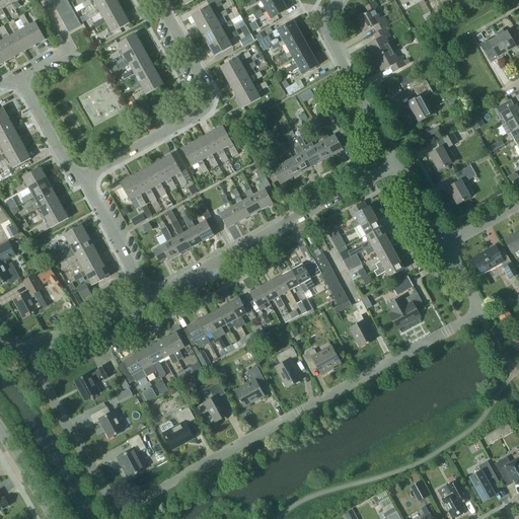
[(70,4),(69,3),(67,0),(64,0),(55,6),(57,11),(70,4)]
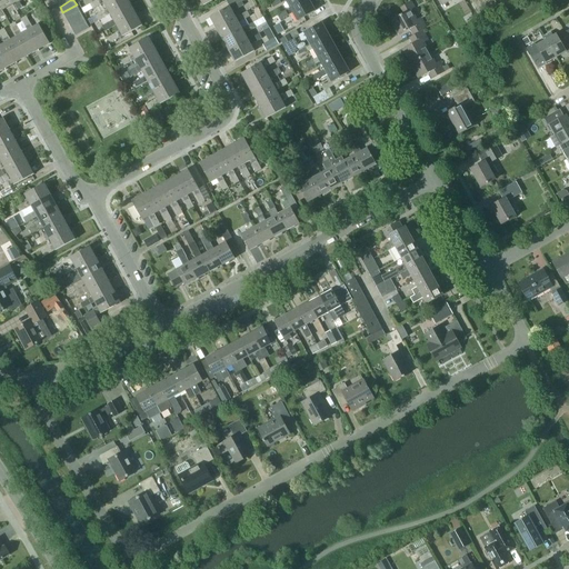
[(130,3),(128,0),(108,0),(105,2),(108,9),(97,15),(99,20),(110,13),(130,3)]
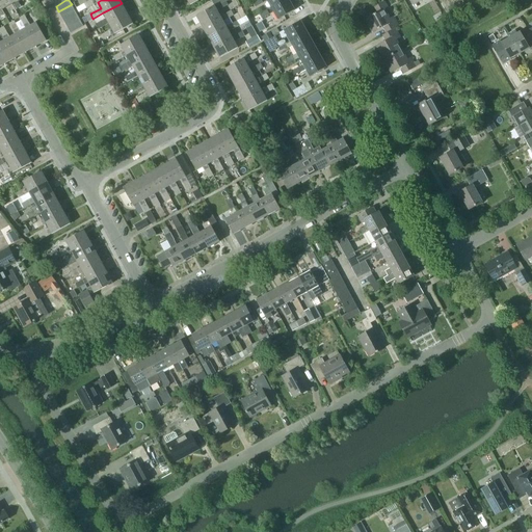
[(196,16),(203,26),(220,17),(217,10),(228,4),(227,2),(229,0),(213,0),(212,1),(215,5),(196,16)]
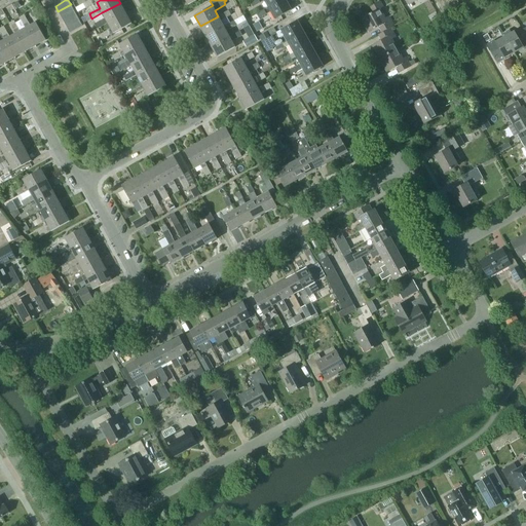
[(291,10),(285,0),(282,0),(269,7),(276,19),(291,10)]
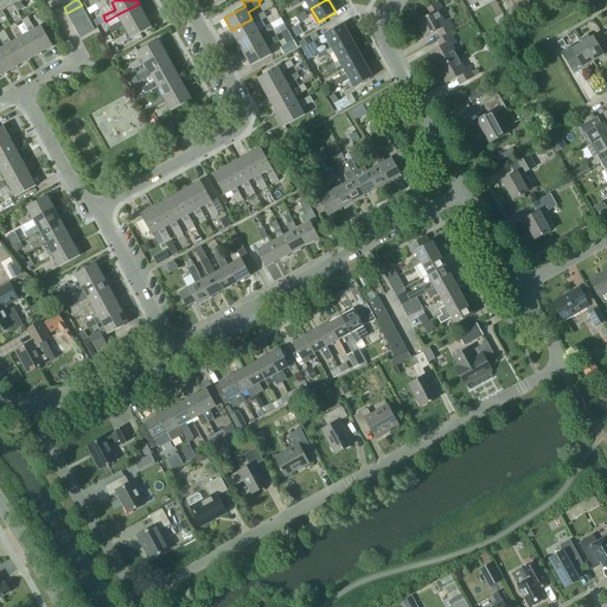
[(438,31),(441,38),(451,32),(455,30),(449,19),(445,21),(439,11),(442,8),(439,1),(427,8),(430,14),(417,21),(427,37),(438,31)]
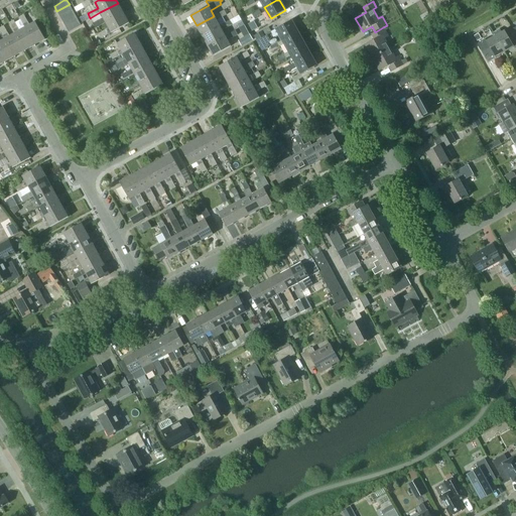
[(118,3),(100,12),(103,18),(93,23),(96,28),(106,22),(123,13),(118,3)]
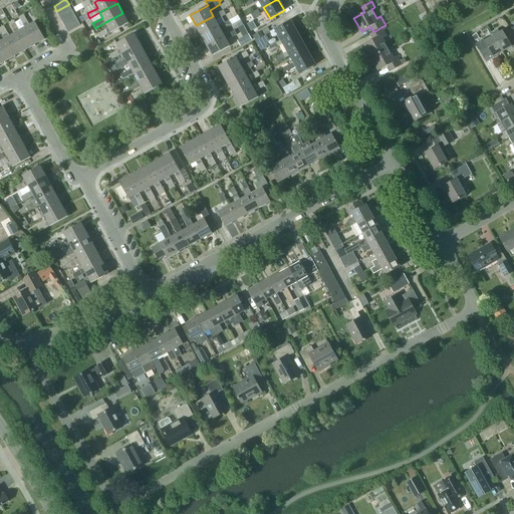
[(56,11),(59,16),(72,9),(69,4),(56,11)]
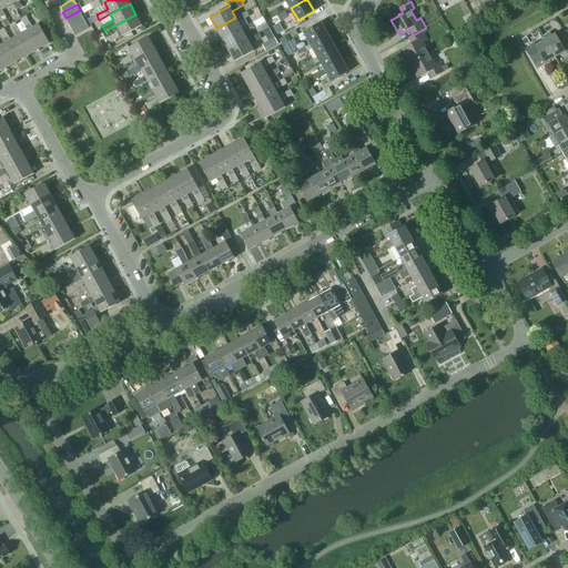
[(66,18),(68,21),(69,23),(83,16),(80,10),(66,18)]
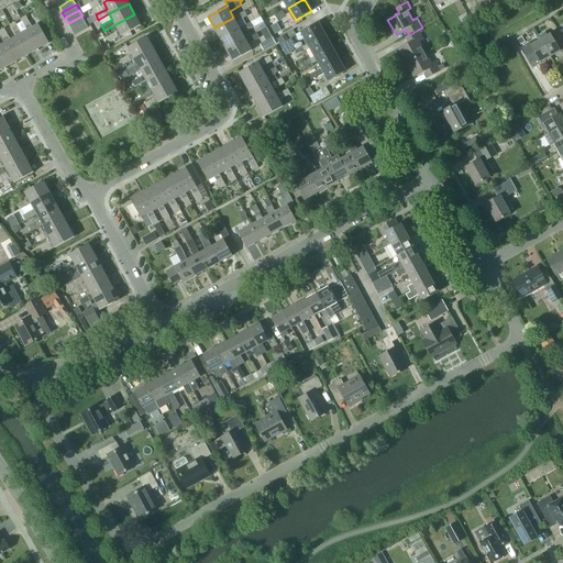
[(277,20),(285,15),(283,10),(275,14),(277,20)]
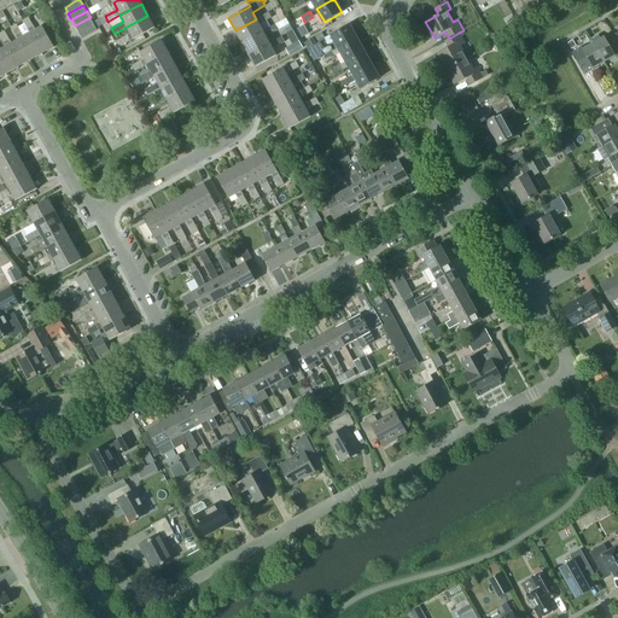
[(235,30),(242,42),(263,30),(260,24),(272,17),(268,12),(256,19),(235,30)]
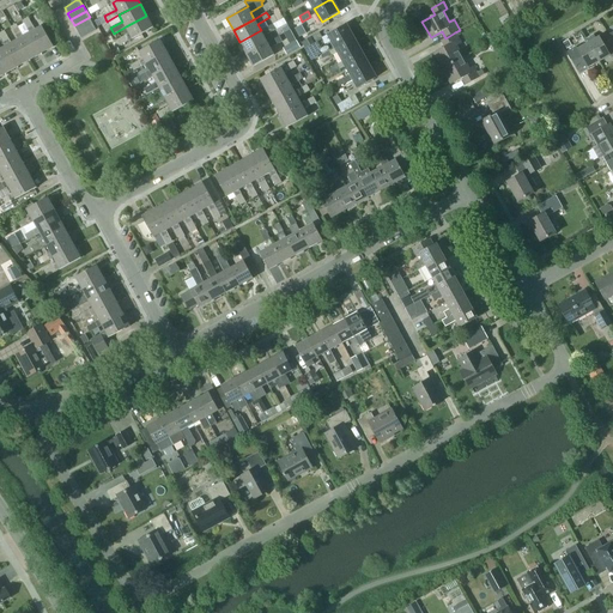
[(153,28),(146,16),(126,26),(129,34),(117,40),(120,46),(132,38),(153,28)]
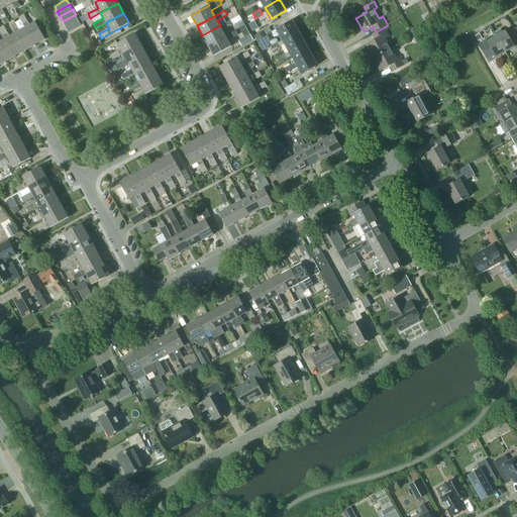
[(19,17),(25,27),(35,44),(45,39),(35,21),(29,25),(24,14),(19,17)]
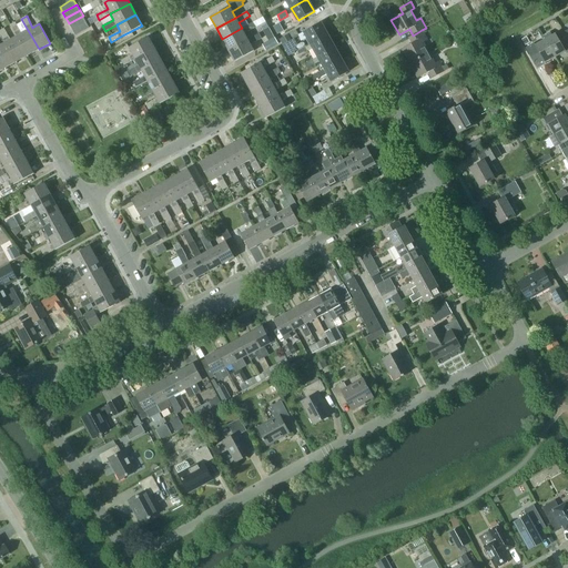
[(69,23),(72,30),(85,22),(83,16),(69,23)]
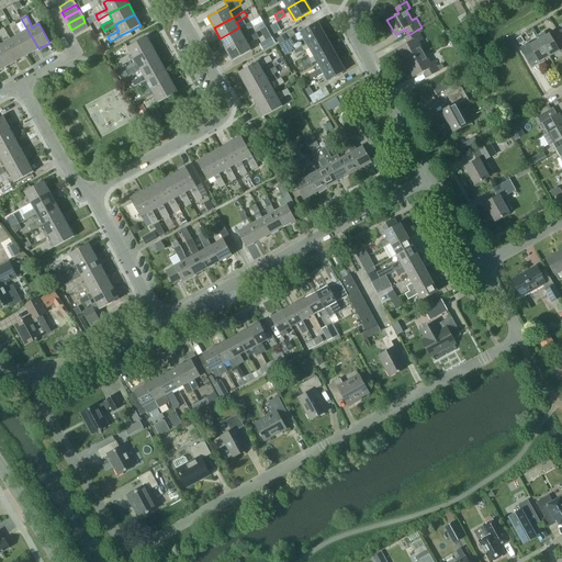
[(255,26),(265,21),(262,15),(253,21),(255,26)]
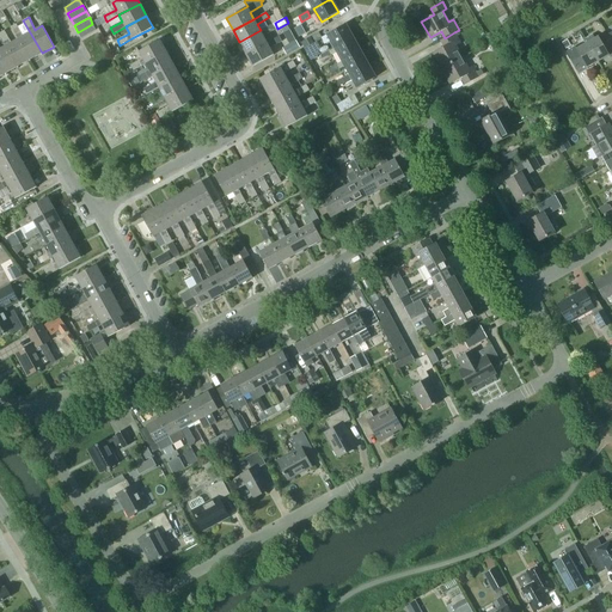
[(42,53),(30,32),(23,36),(17,24),(11,26),(18,40),(30,60),(42,53)]
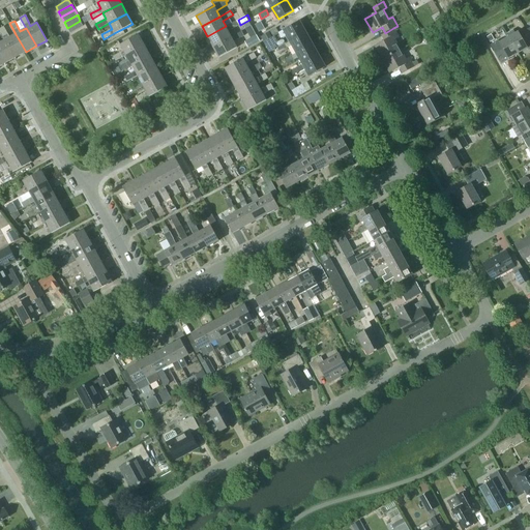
[(67,28),(70,33),(83,26),(80,21),(67,28)]
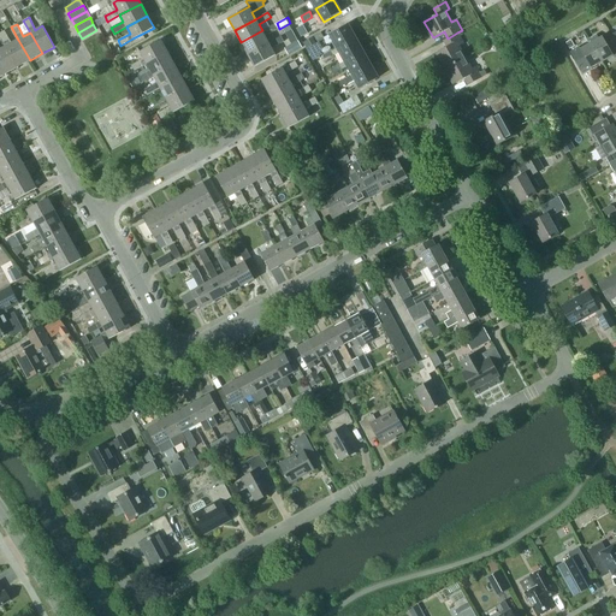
[(277,29),(274,24),(262,30),(241,42),(248,54),(268,42),(265,36),(277,29)]
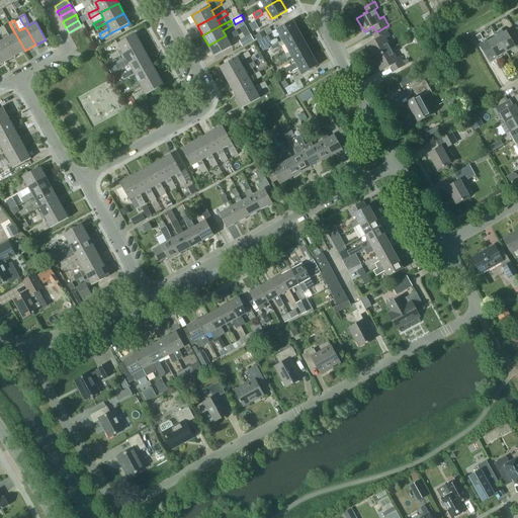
[(292,20),(277,28),(280,34),(284,40),(298,32),(292,20)]
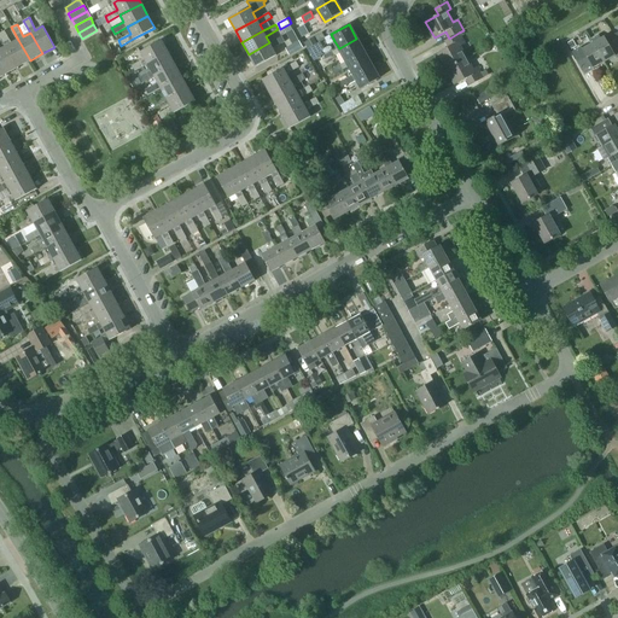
[(18,68),(30,60),(18,40),(12,44),(5,30),(0,33),(0,35),(6,46),(18,68)]
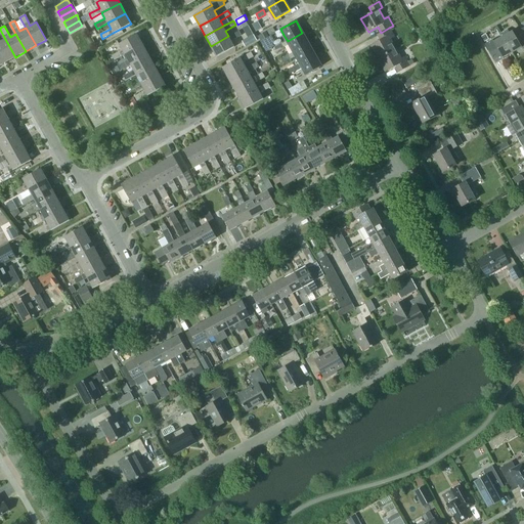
[(273,28),(258,36),(262,42),(269,38),(268,36),(275,32),(273,28)]
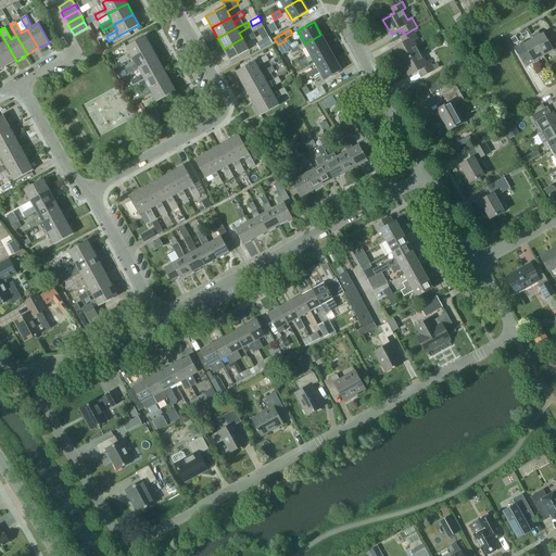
[(413,29),(404,35),(400,37),(403,42),(393,48),(401,62),(420,52),(415,42),(419,39),(413,29)]
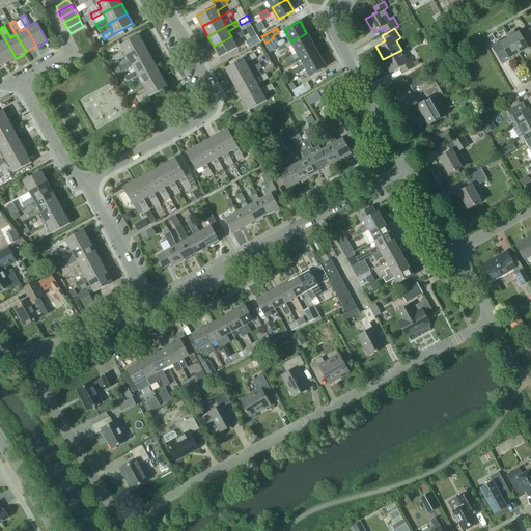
[(529,49),(530,47),(530,36),(528,32),(522,35),(520,31),(516,33),(514,30),(508,34),(510,37),(520,53),(528,48),(529,49)]
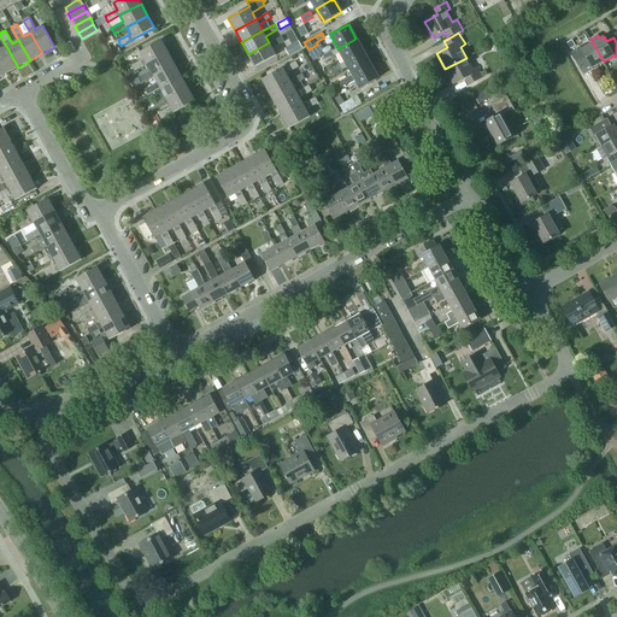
[(281,36),(269,42),(248,54),(254,66),(276,56),(272,48),(285,41),(281,36)]
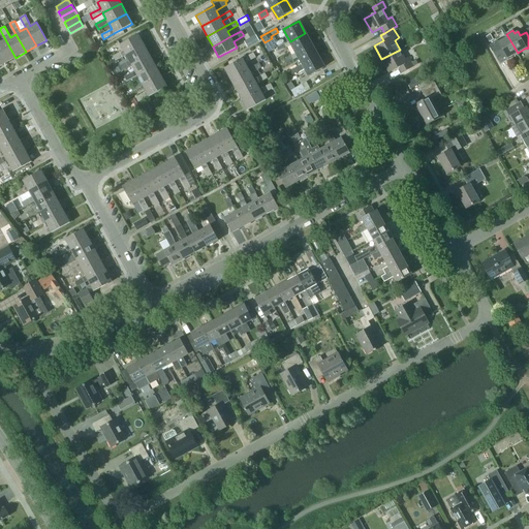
[(274,41),(281,37),(278,32),(271,36),(272,38),(274,41)]
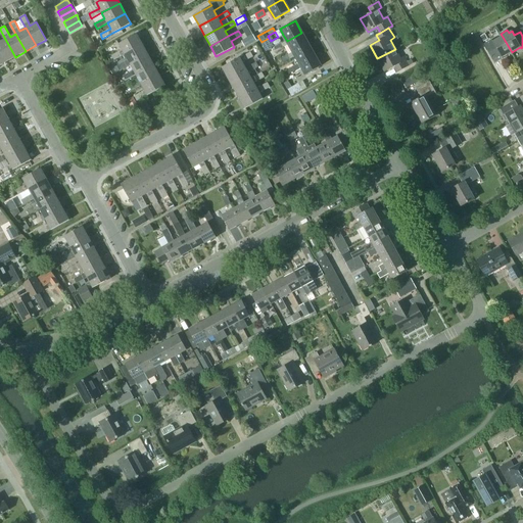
[(287,41),(293,52),(307,44),(301,33),(287,41)]
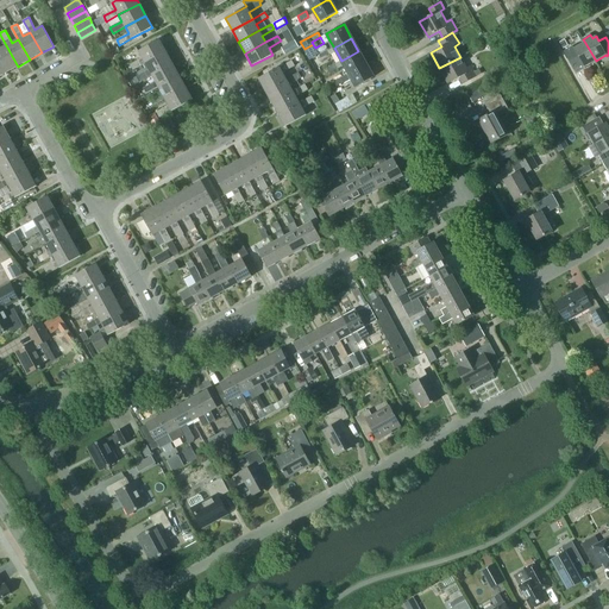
[(167,51),(159,39),(138,51),(143,58),(130,64),(133,70),(145,63),(167,51)]
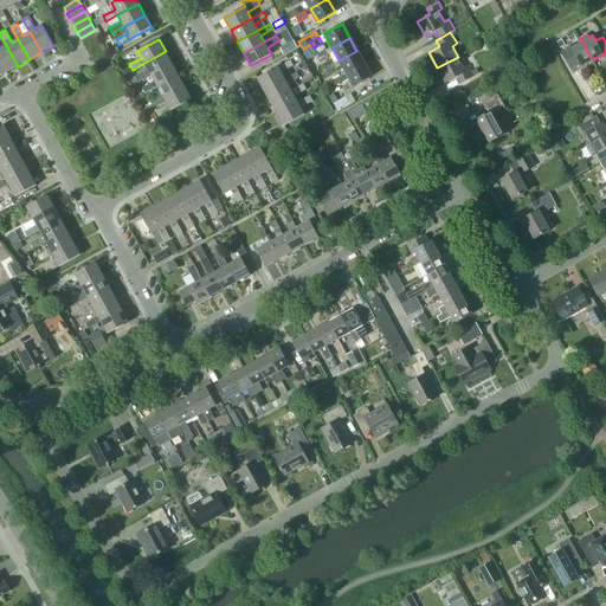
[(284,53),(296,46),(294,40),(281,47),(284,53)]
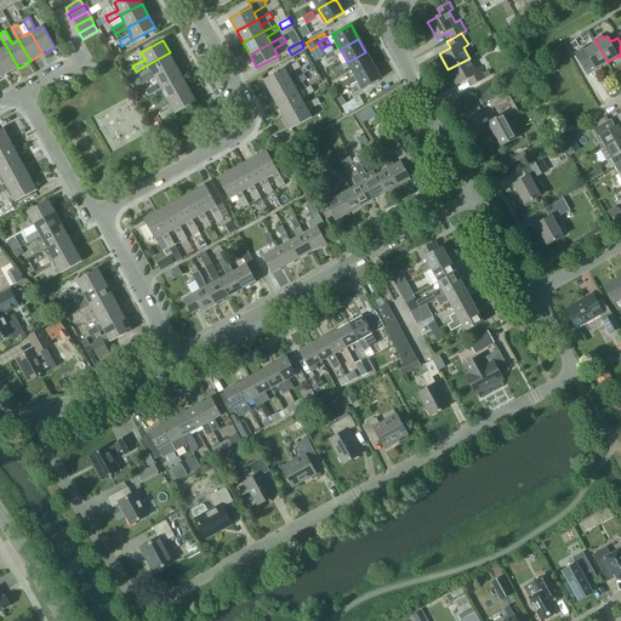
[(597,44),(585,50),(588,55),(580,58),(590,74),(597,69),(597,68),(608,62),(597,44)]
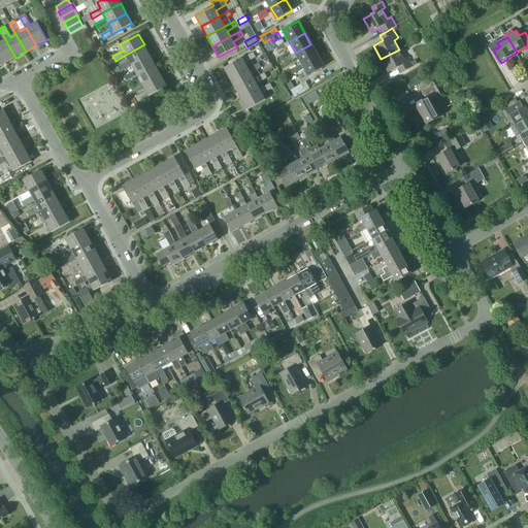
[(0,55),(5,63),(15,58),(5,39),(0,42),(0,55)]
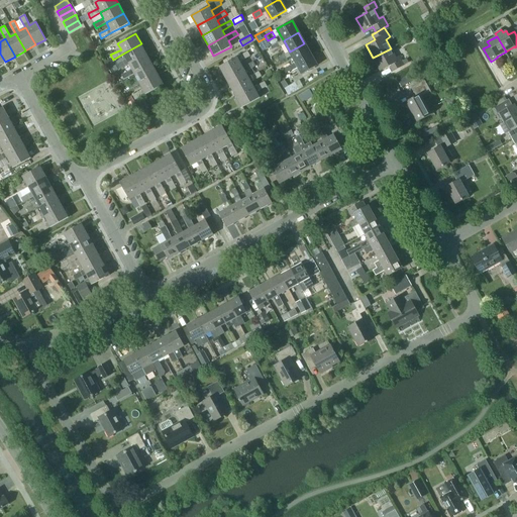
[(274,52),(281,46),(279,42),(271,46),(274,52)]
